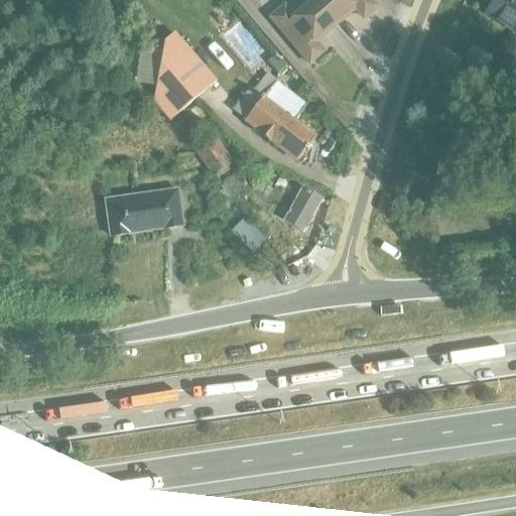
[(285,5),(269,19),(309,65),(323,53),(313,41),(321,35),(324,37),(335,27),(312,0),(308,0),(293,14),(285,5)]
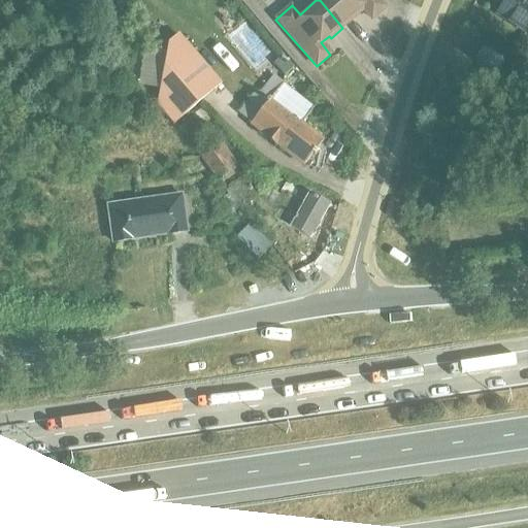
[(320,0),(342,28),(355,18),(353,14),(361,8),(371,21),(386,8),(378,0),(320,0)]
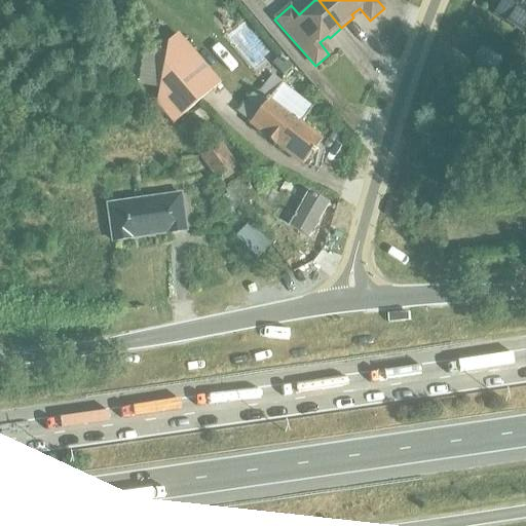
[(525,0),(503,0),(494,14),(525,34),(525,0)]
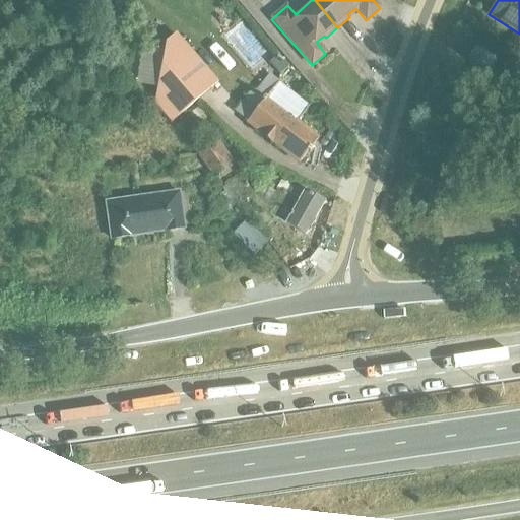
[(165,42),(152,103),(167,119),(171,123),(195,102),(217,81),(175,33),(165,42)]
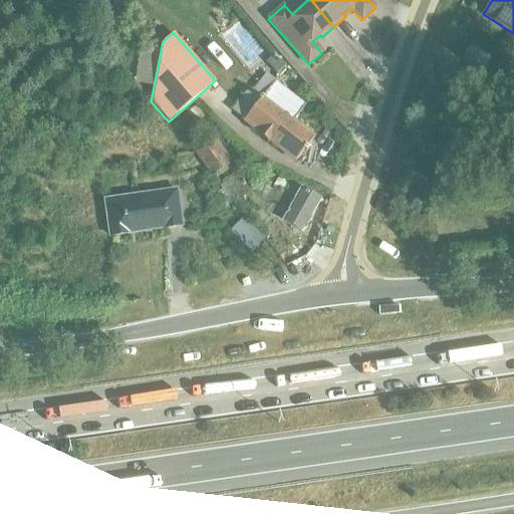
[(469,47),(462,59),(484,71),(491,60),(469,47)]
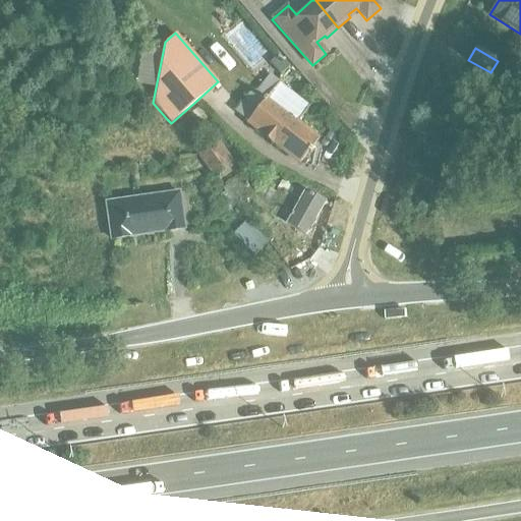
[(251,90),(234,111),(299,164),(306,156),(307,154),(309,155),(311,152),(309,150),(319,140),(298,122),(309,107),(279,82),(265,100),(251,90)]
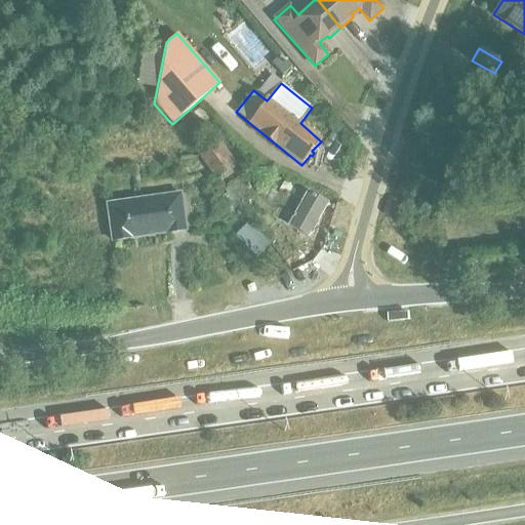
[(201,108),(178,128),(189,139),(211,120),(201,108)]
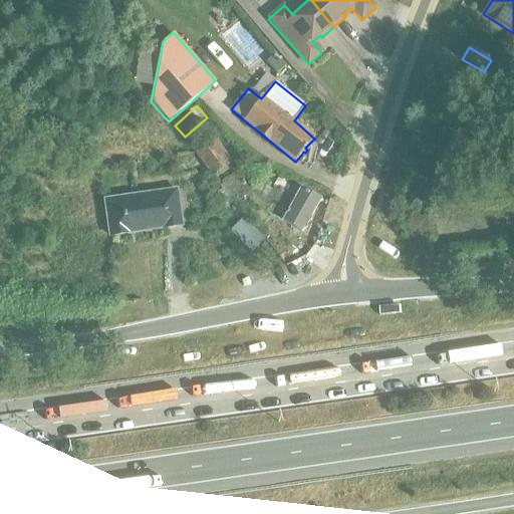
[(215,139),(195,154),(213,177),(233,162),(215,139)]
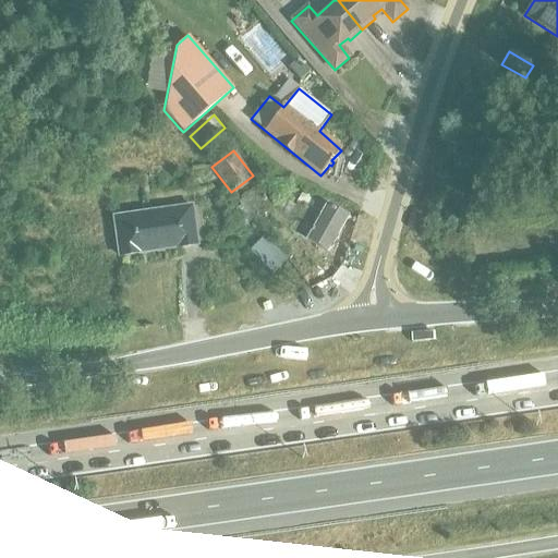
[(256,191),(241,202),(254,221),(267,213),(278,222),(281,225),(283,227),(287,222),(269,209),(263,199),(256,191)]
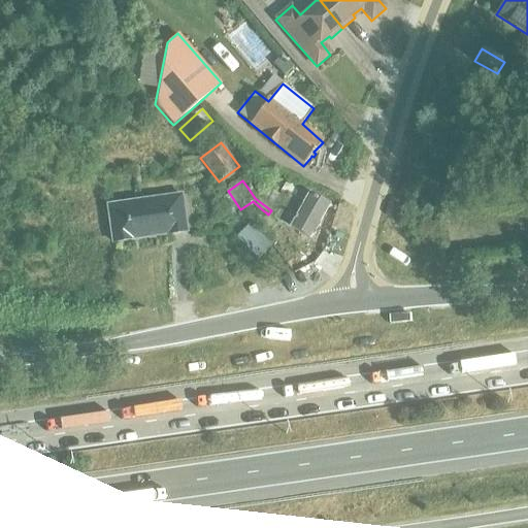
[(255,180),(249,184),(249,189),(255,198),(271,210),(268,215),(275,220),(288,198),(281,193),(279,195),(265,187),(262,192),(255,180)]
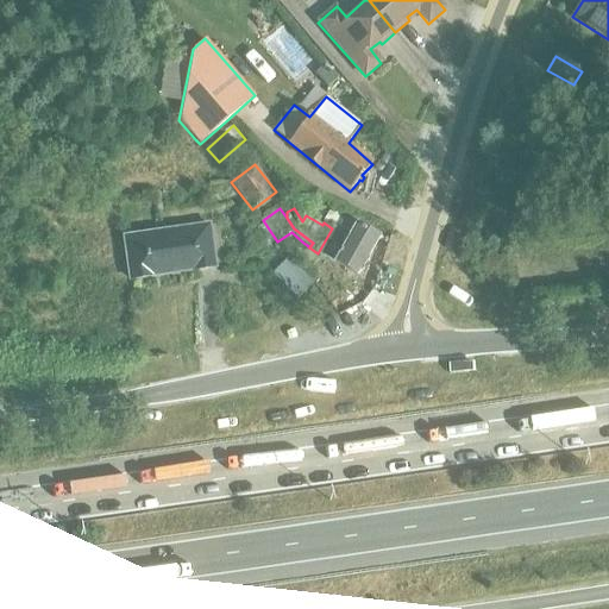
[(332,228),(318,253),(357,276),(378,238),(331,211),(324,223),(332,228)]
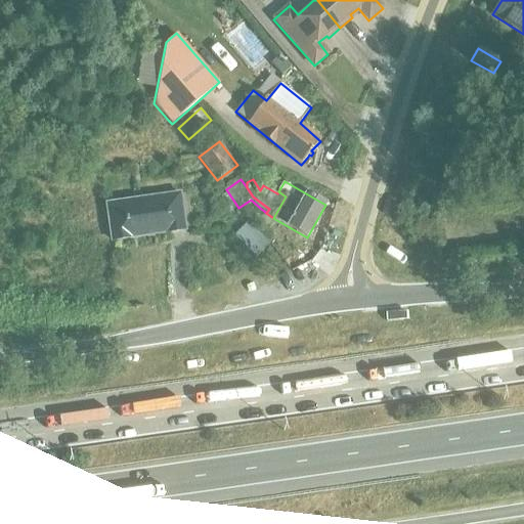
[(180,192),(106,203),(113,242),(131,238),(131,236),(166,231),(166,233),(185,230),(180,192)]
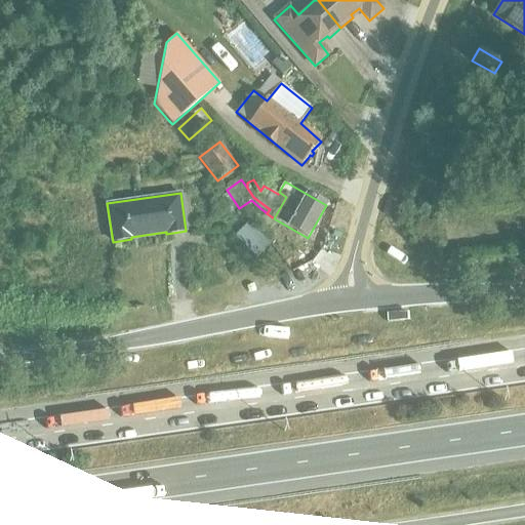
[(248,223),(235,236),(254,255),(268,242),(248,223)]
